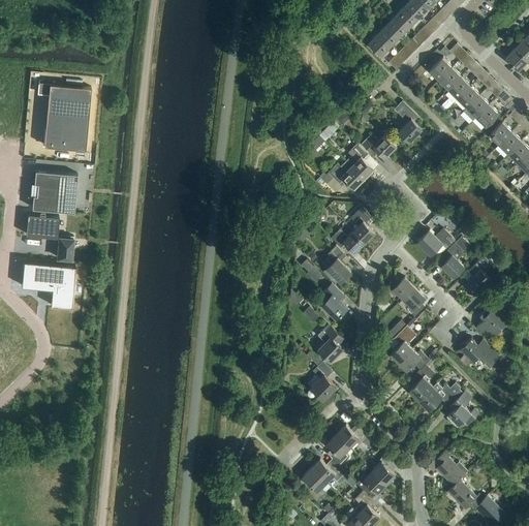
[(417,0),(412,0),(406,7),(419,21),(429,11),(417,0)]
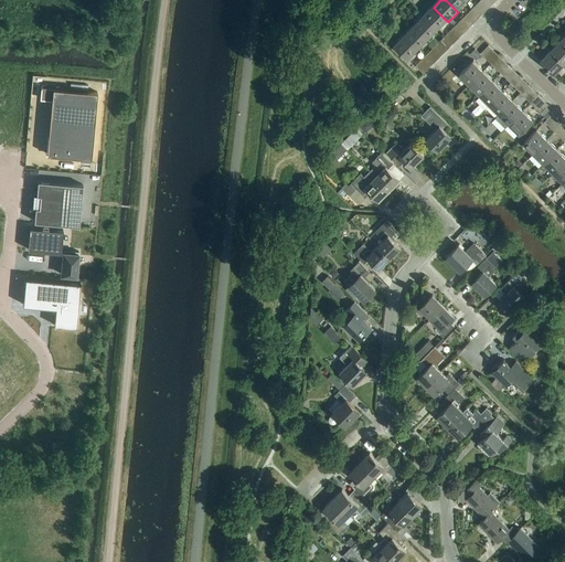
[(465,0),(446,0),(458,12),(468,2),(465,0)]
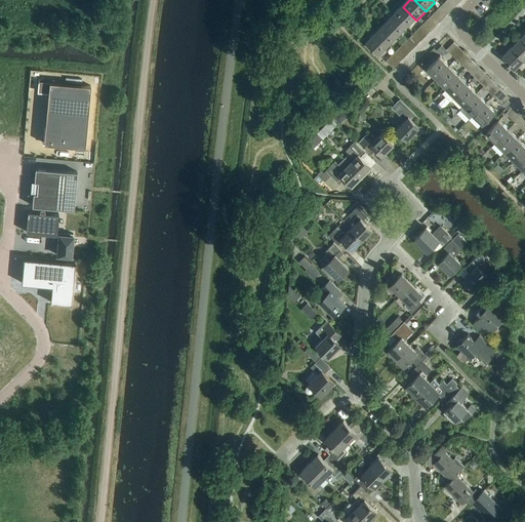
[(449,0),(447,2),(454,10),(458,7),(450,0),(449,0)]
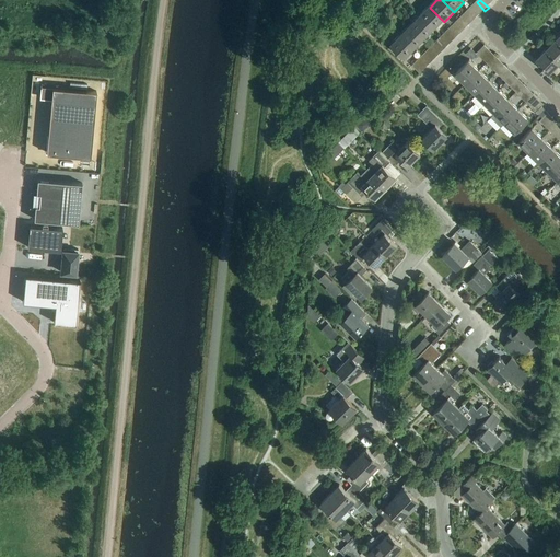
[(430,8),(420,18),(434,32),(444,22),(430,8)]
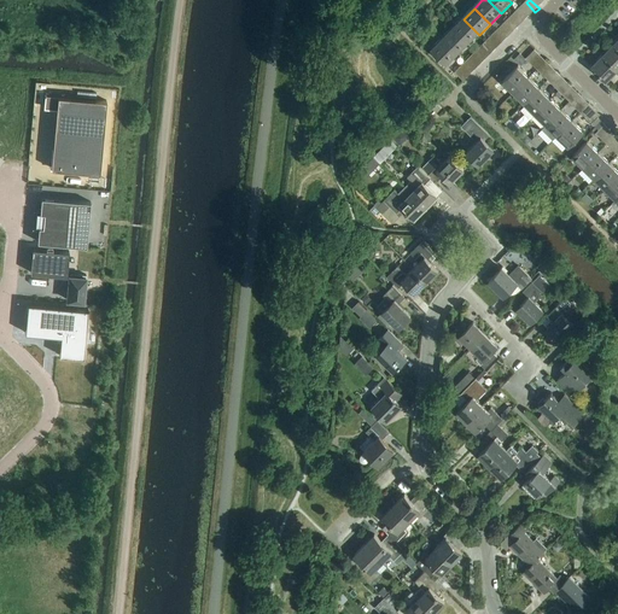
[(516,13),(525,23),(529,19),(519,10),(516,13)]
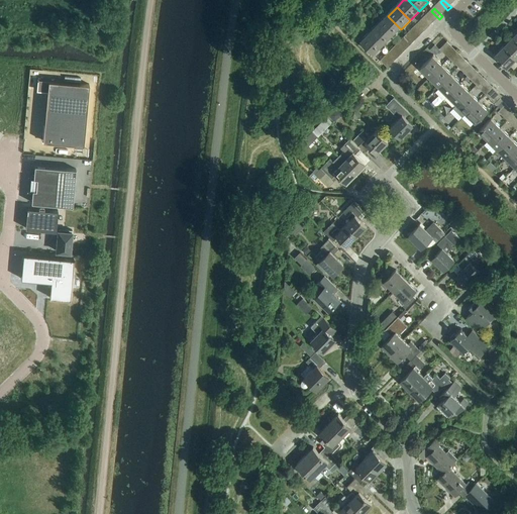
[(388,16),(379,25),(392,38),(401,29),(388,16)]
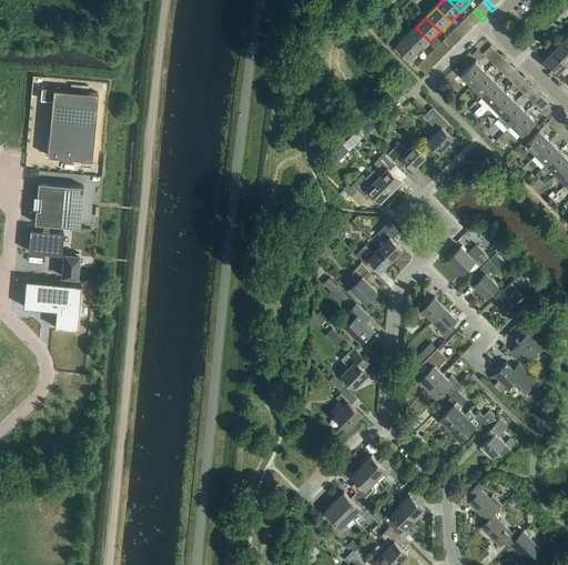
[(464,22),(472,31),(473,31),(476,27),(467,19),(464,22)]
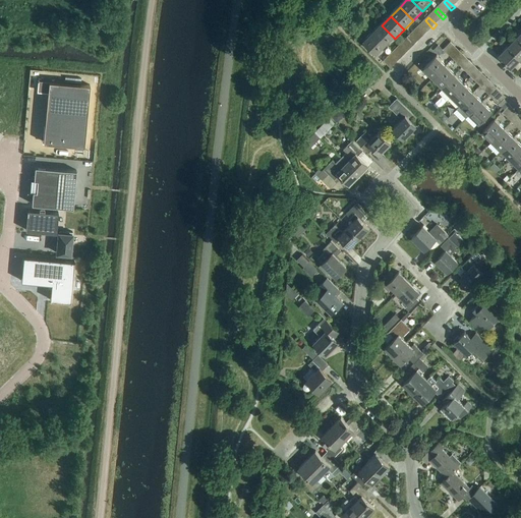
[(382,25),(372,35),(386,48),(395,39),(382,25)]
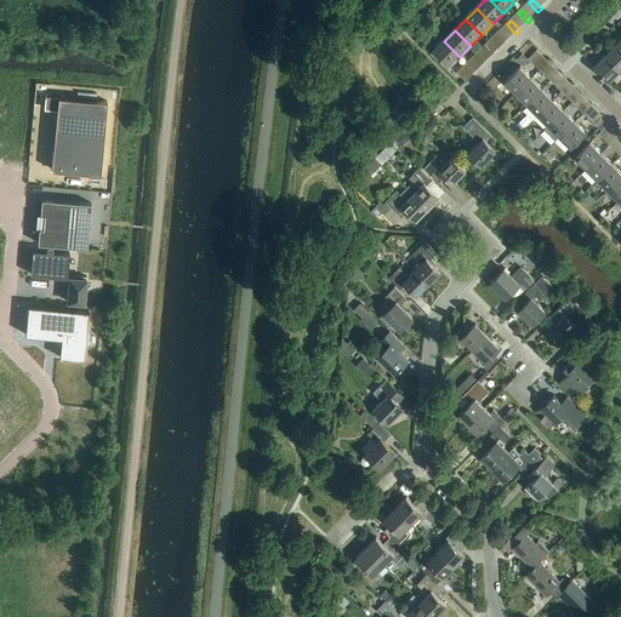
[(496,35),(506,44),(506,45),(510,40),(500,32),(496,35)]
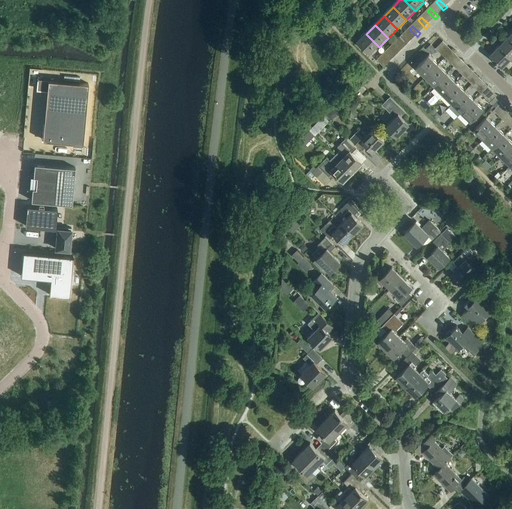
[(379,47),(366,34),(357,43),(370,56),(379,47)]
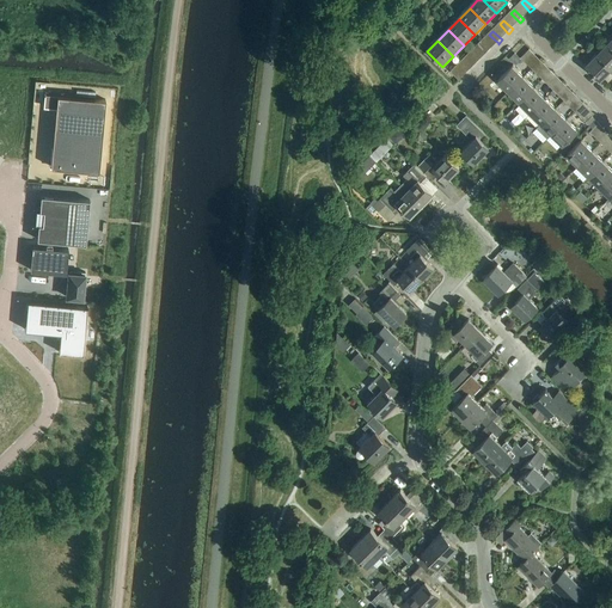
[(478,45),(488,54),(488,55),(491,50),(483,42),(478,45)]
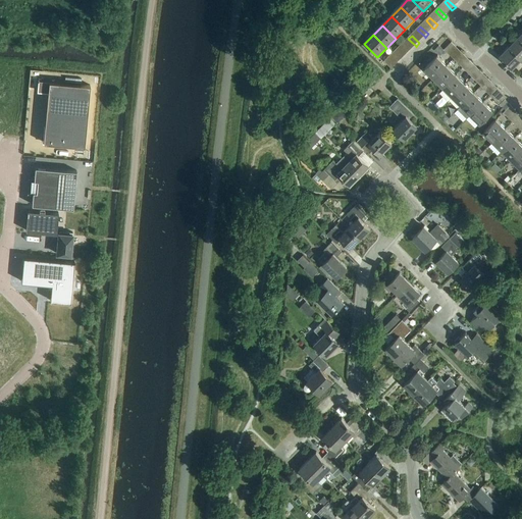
[(521,43),(518,40),(509,49),(521,62),(521,61),(521,43)]
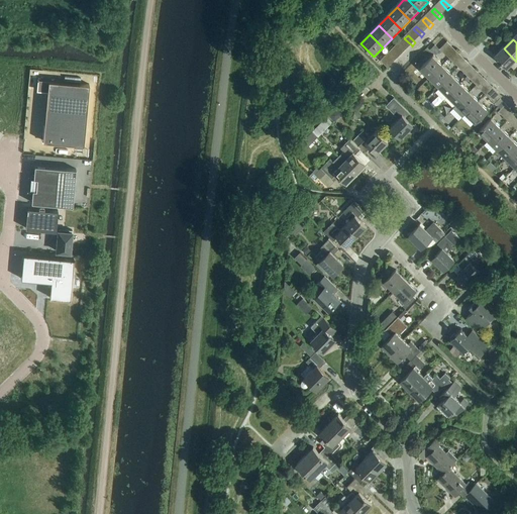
[(396,47),(403,55),(406,52),(399,44),(396,47)]
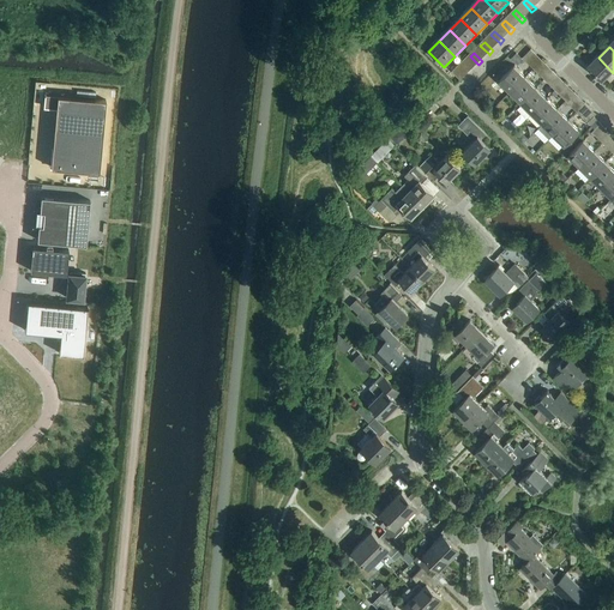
[(522,61),(527,65),(535,56),(531,53),(522,61)]
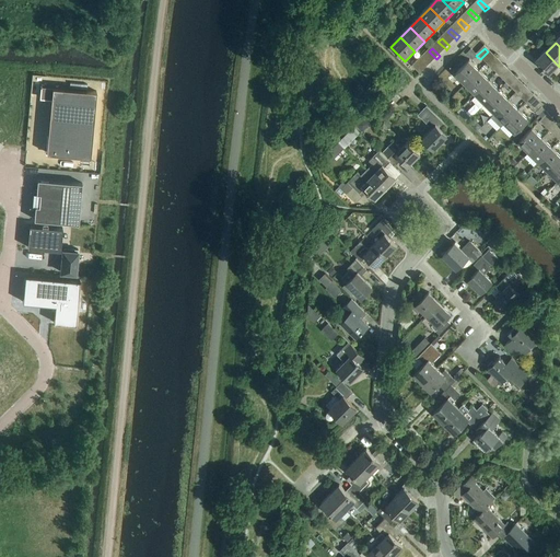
[(465,57),(469,61),(475,56),(471,51),(465,57)]
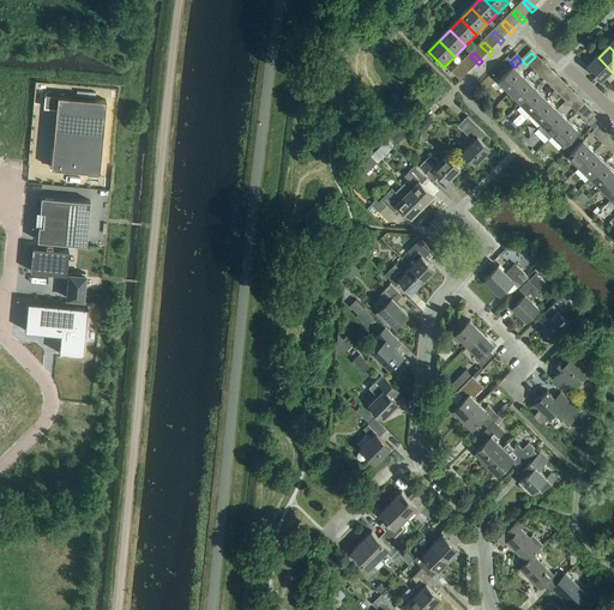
[(613,73),(599,58),(587,68),(602,84),(613,73)]
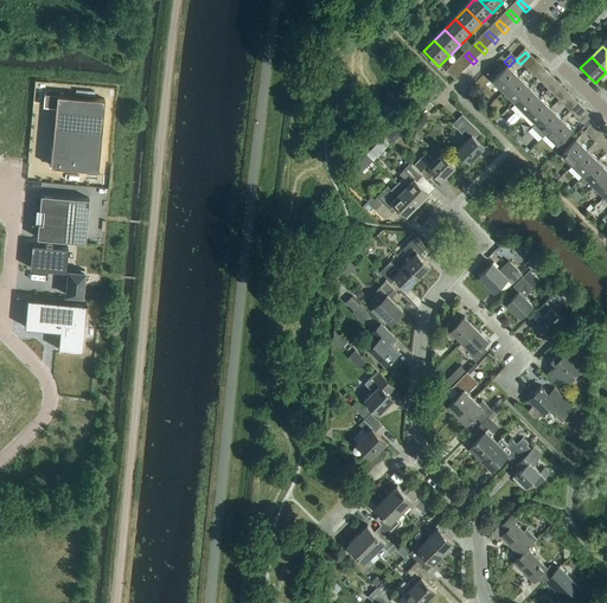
[(454,66),(462,75),(466,71),(458,63),(454,66)]
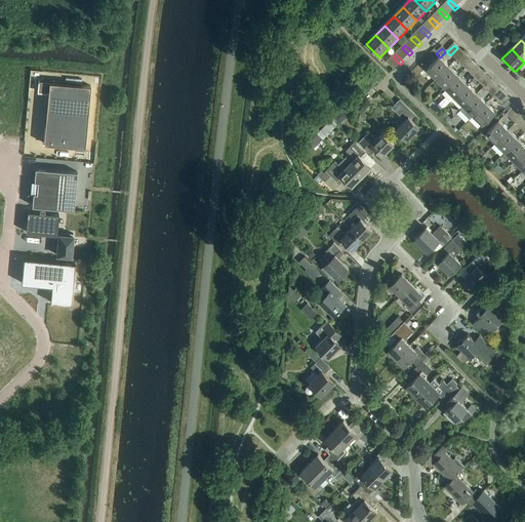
[(456,62),(459,65),(467,57),(463,54),(456,62)]
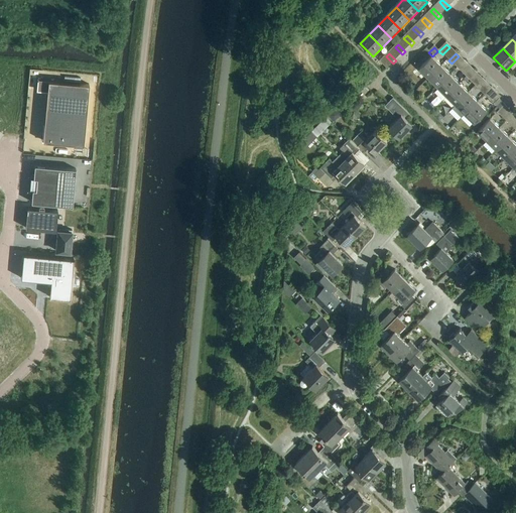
[(419,72),(428,81),(441,68),(432,58),(419,72)]
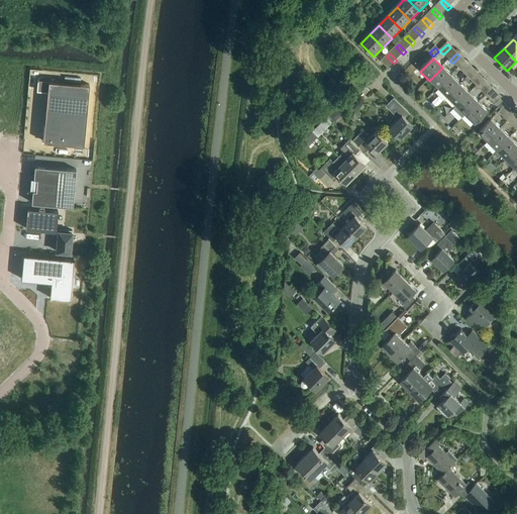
[(458,70),(461,73),(469,66),(466,63),(458,70)]
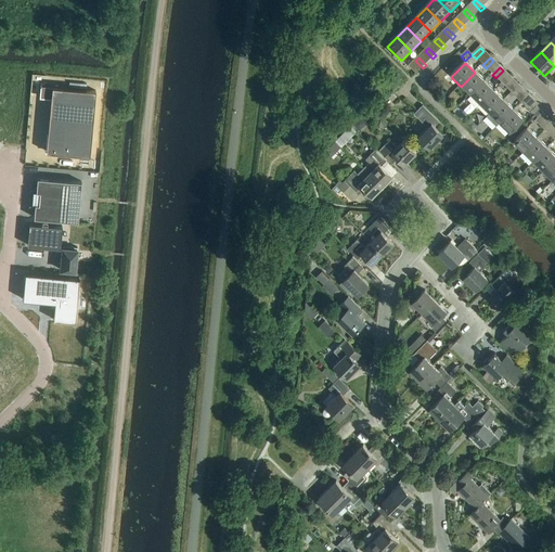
[(461,87),(470,97),(485,82),(475,73),(461,87)]
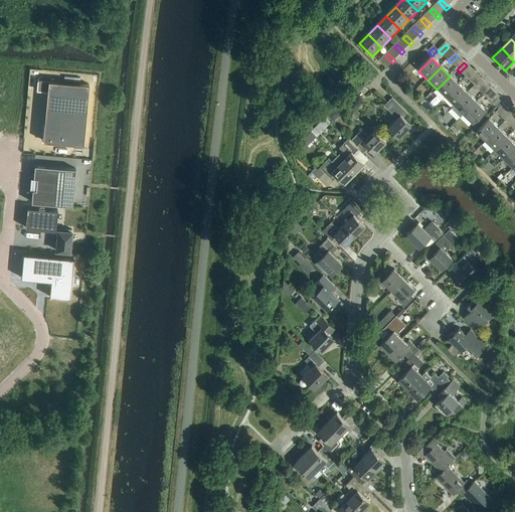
[(466,78),(469,81),(476,74),(473,71),(466,78)]
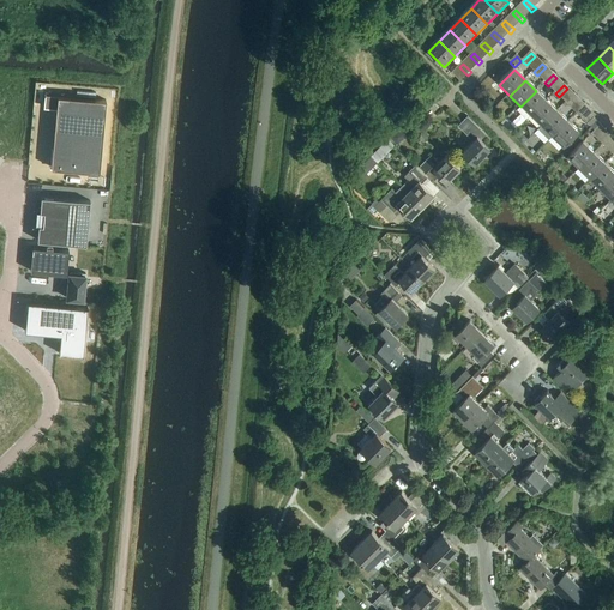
[(521,107),(531,118),(547,102),(536,91),(521,107)]
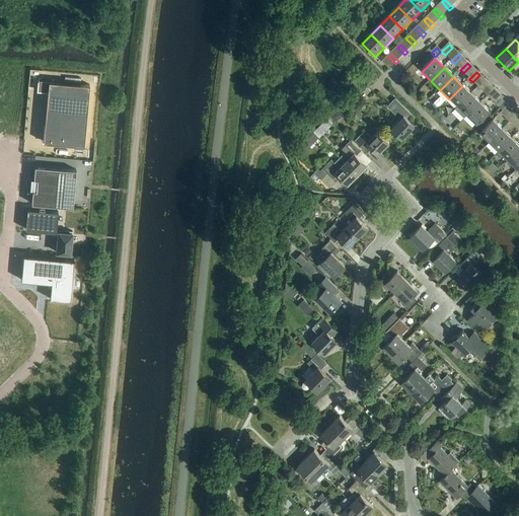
[(477,88),(482,91),(489,84),(486,81),(477,88)]
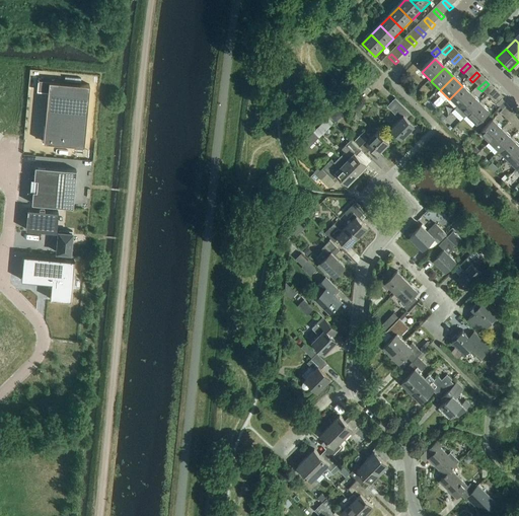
[(83,149),(89,87),(49,84),(43,145),(83,149)]
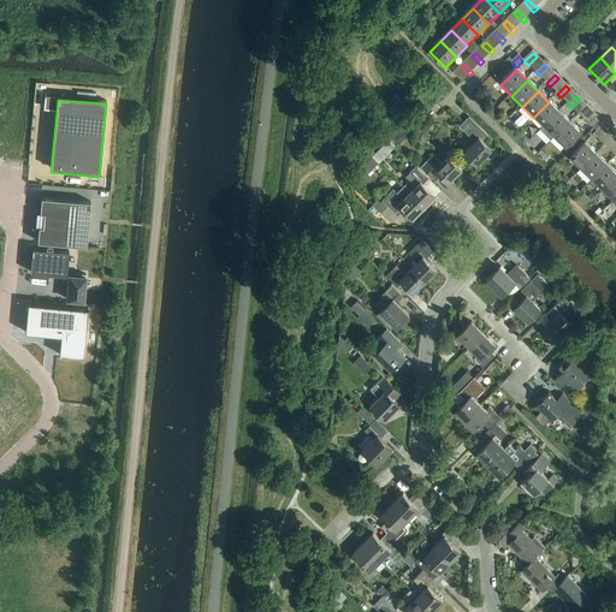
[(533,118),(544,129),(560,113),(549,102),(533,118)]
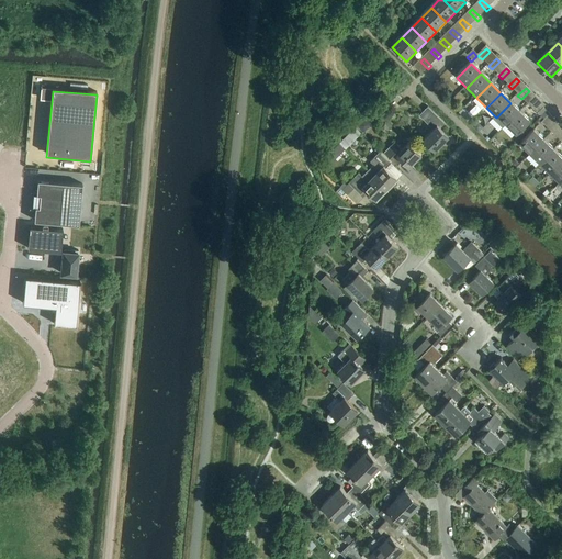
[(527,105),(531,109),(539,101),(536,97),(527,105)]
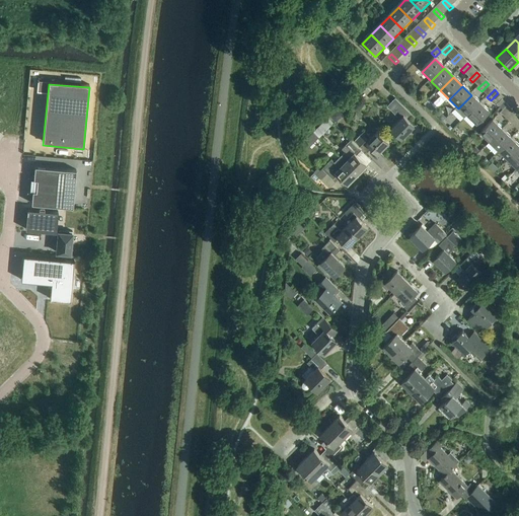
[(464,121),(467,117),(480,104),(471,95),(458,108),(455,112),(464,121)]
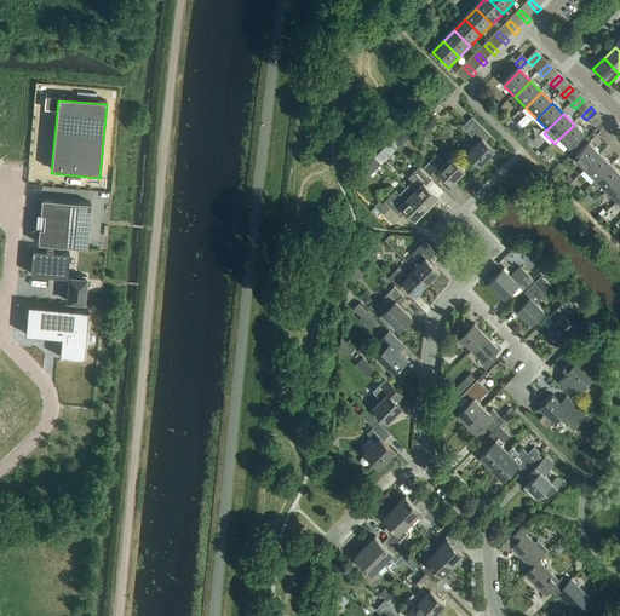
[(478,145),(468,156),(480,168),(495,154),(486,144),(491,139),(472,121),(463,131),(478,145)]
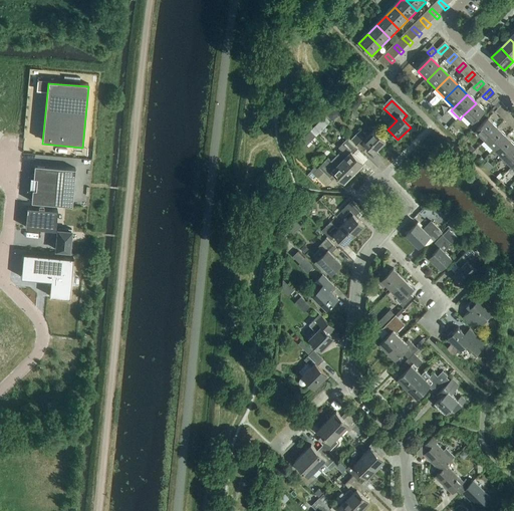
[(343,101),(337,107),(341,110),(345,110),(349,107),(343,101)]
